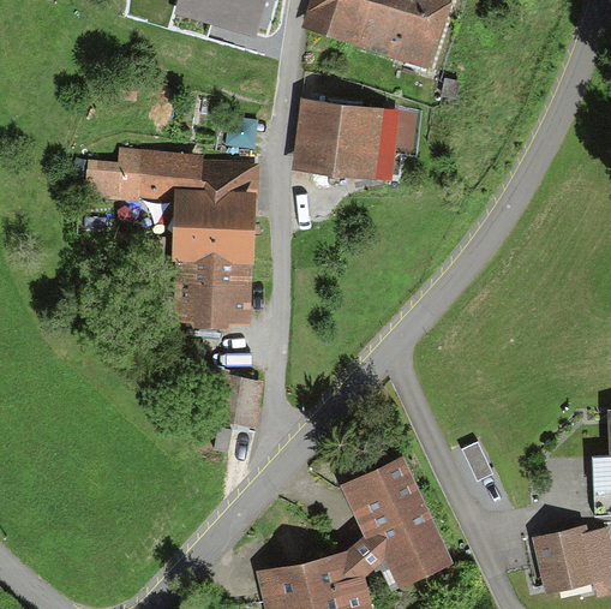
[(178,0),(173,19),(252,42),(263,0),(178,0)]
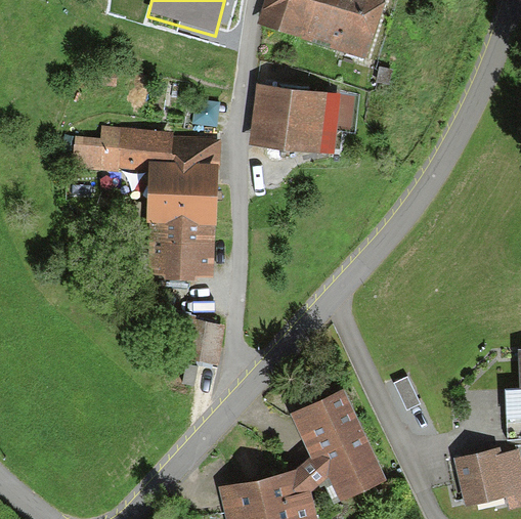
[(265,0),(259,25),(364,57),(382,0),(265,0)]
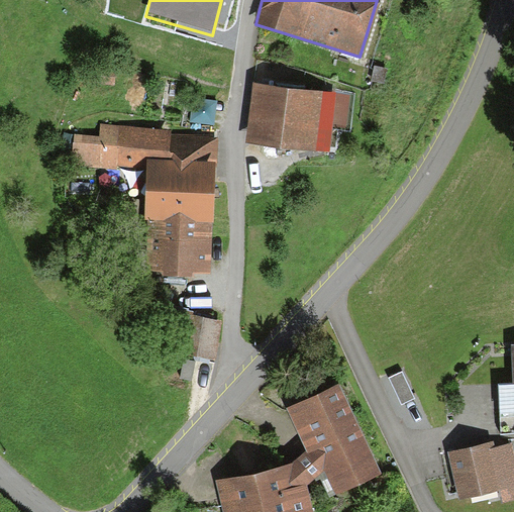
[(318,91),(251,84),(245,140),(312,146),(318,91)]
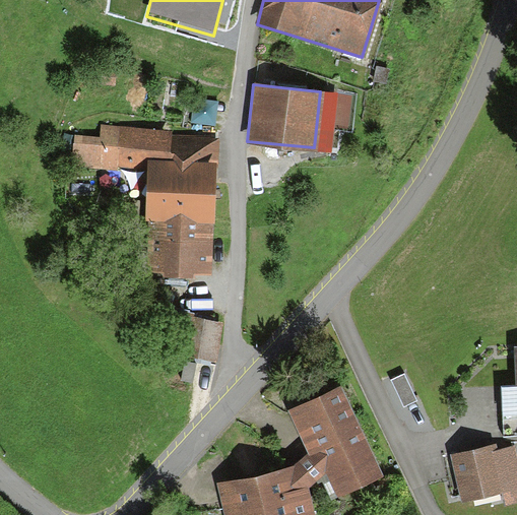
[(216,144),(170,143),(171,134),(101,129),(100,140),(73,138),(70,169),(145,175),(144,227),(148,227),(146,269),(211,271),(216,144)]
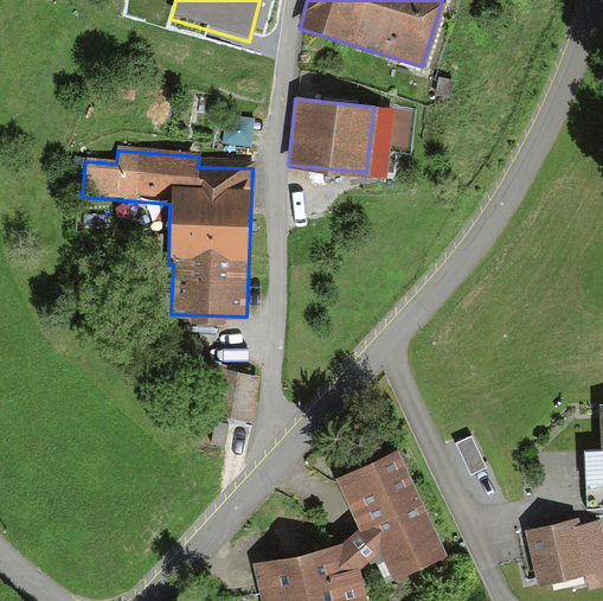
[(602,404),(601,404),(602,451),(584,451),(587,511),(602,510),(602,404)]
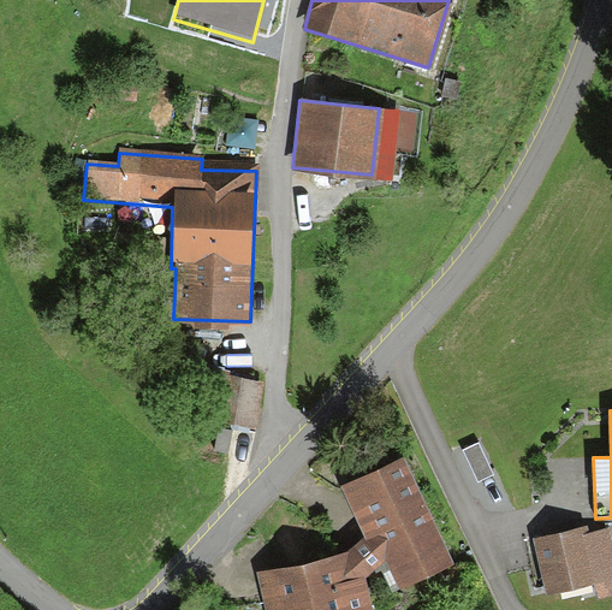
[(476,445),(461,452),(476,485),(492,477),(476,445)]
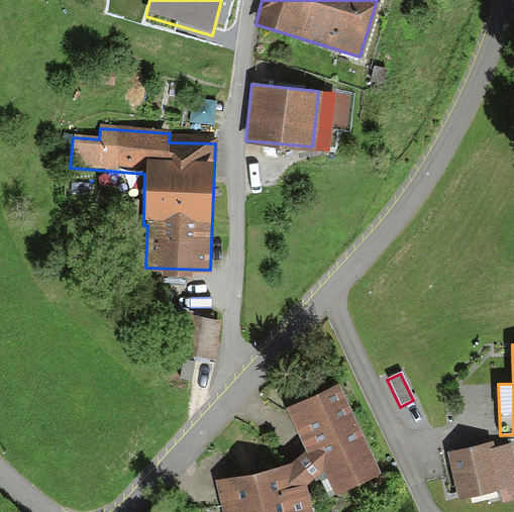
[(336,381),(285,405),(306,449),(317,473),(328,497),(380,470),(336,381)]
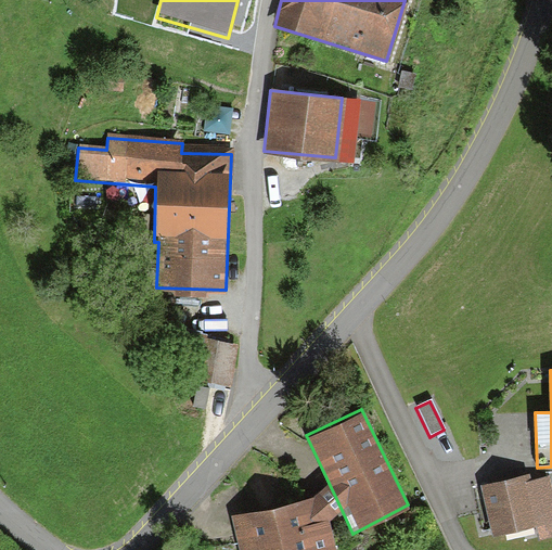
[(528,475),(476,487),(488,537),(533,527),(535,537),(551,533),(551,501),(547,477),(529,482),(528,475)]
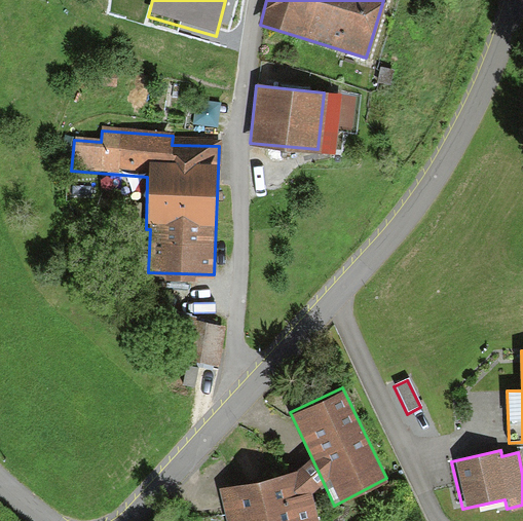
[(296,469),(217,490),(224,520),(315,520),(309,493),(323,481),(311,457),(296,469)]
